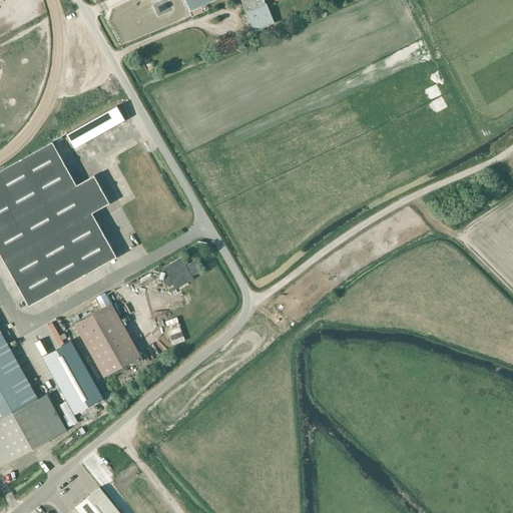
[(184,0),(190,11),(214,0),(184,0)]
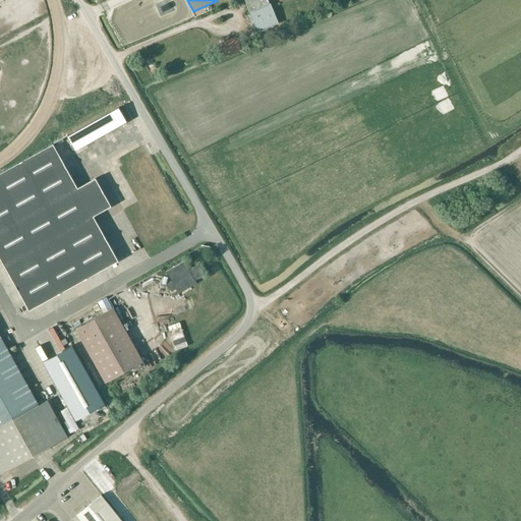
[(244,0),(258,32),(262,38),(270,35),(267,29),(279,23),(270,1),(270,0),(244,0)]
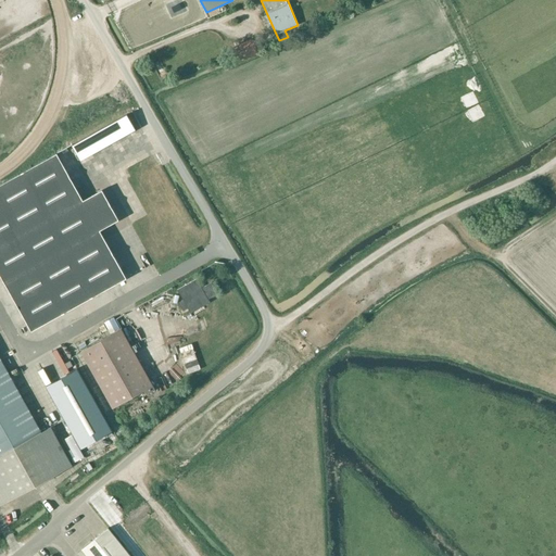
[(240,61),(258,53),(253,40),(235,49),(240,61)]
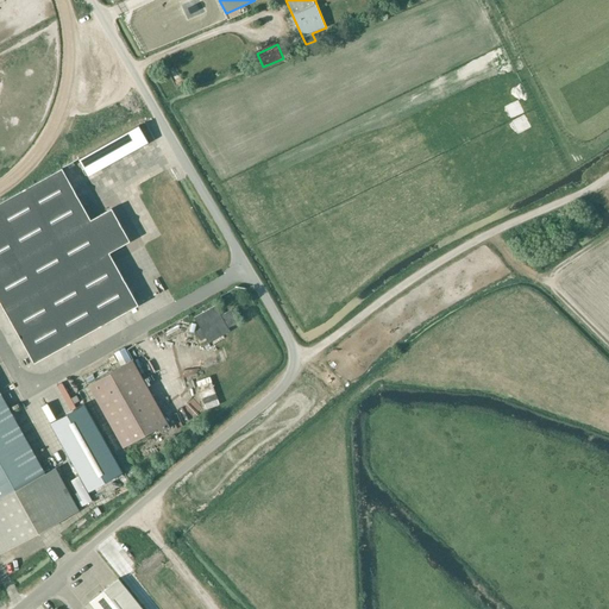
[(79,159),(88,176),(149,142),(139,125),(79,159)]
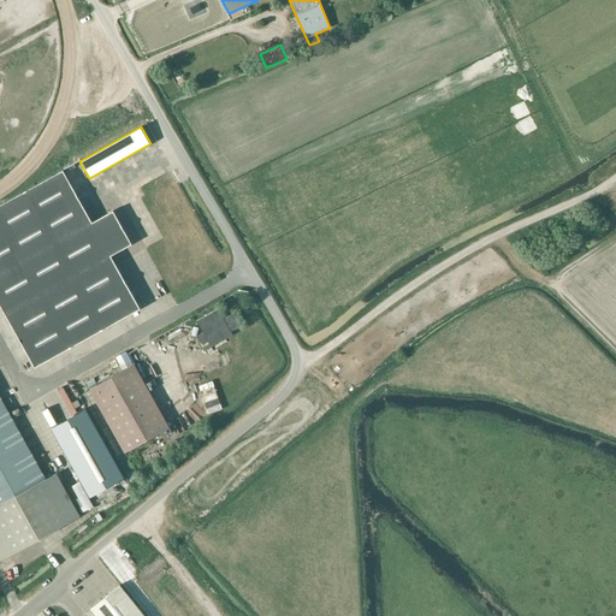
[(63,170),(0,205),(0,304),(35,367),(140,308),(111,255),(131,243),(113,211),(93,223),(63,170)]
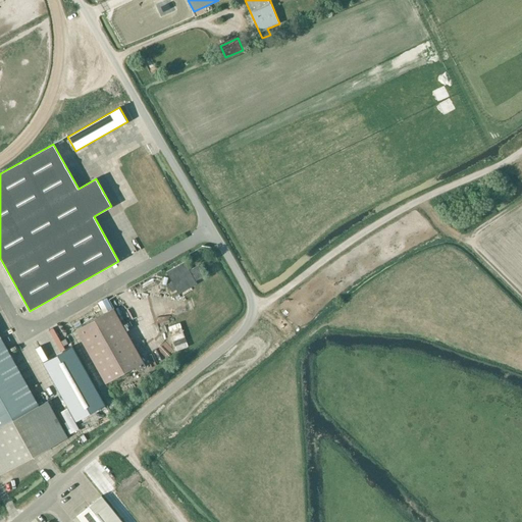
[(190,270),(185,262),(167,271),(172,281),(168,283),(171,290),(175,288),(178,294),(197,283),(195,281),(204,276),(198,265),(190,270)]
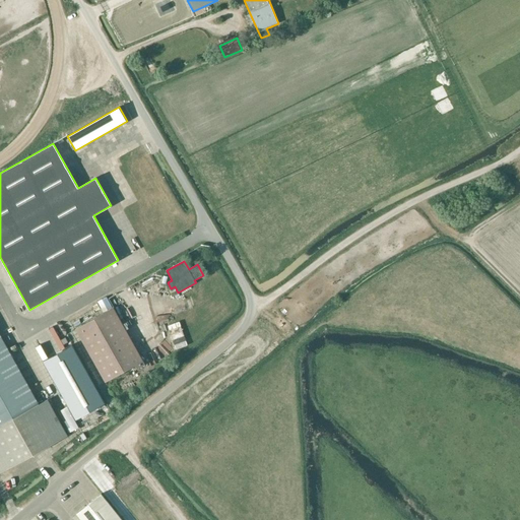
[(137,368),(145,364),(113,308),(76,328),(106,382),(135,364),(137,368)]
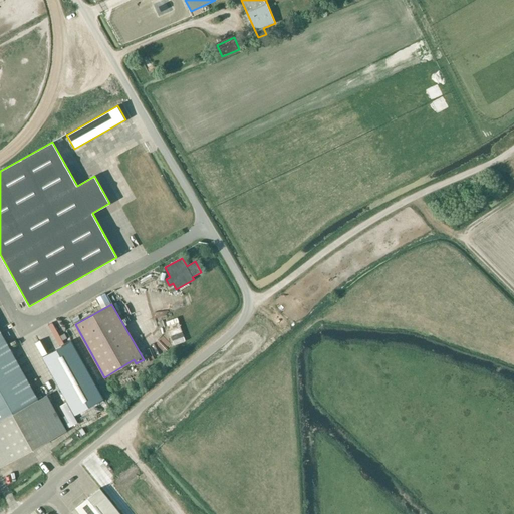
[(0,447),(8,463),(58,435),(0,330),(0,447)]
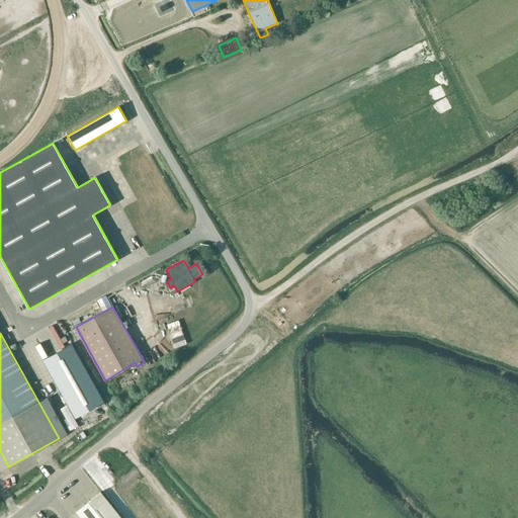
[(71,344),(42,359),(76,418),(103,402),(104,402),(72,343),(71,344)]
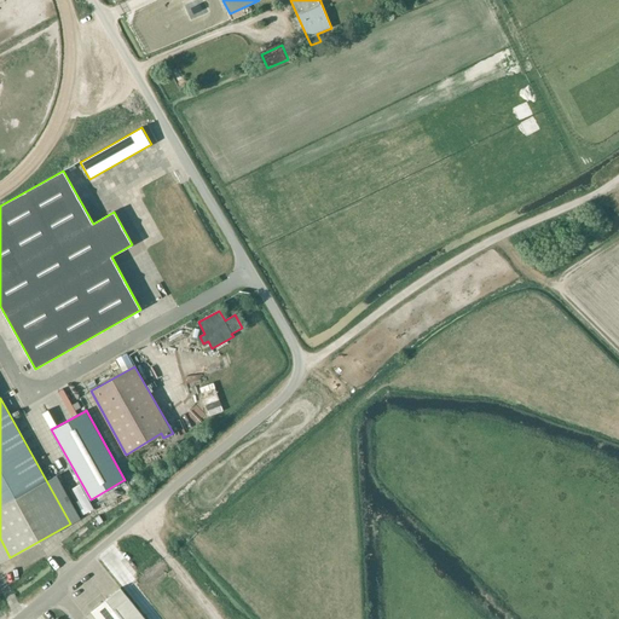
[(96,618),(145,618),(121,588),(91,612),(96,618)]
